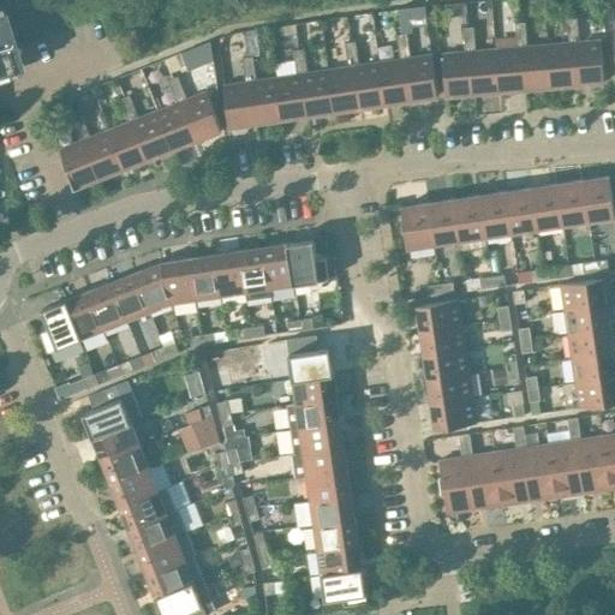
[(0,66),(21,60),(5,9),(0,10),(0,66)]
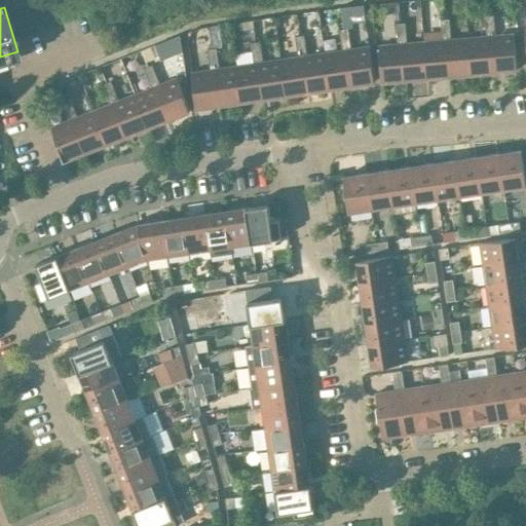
[(494,71),(490,15),(485,15),(487,36),(470,38),(473,73),(494,71)]
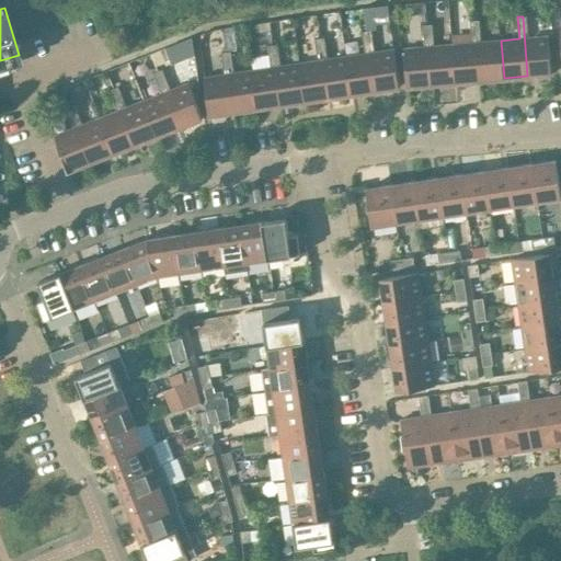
[(527,16),(523,16),(527,76),(552,73),(549,36),(528,38),(527,16)]
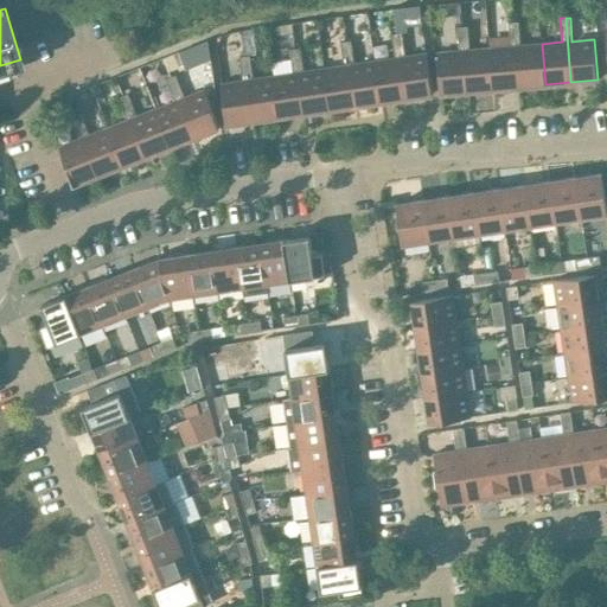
[(545,84),(542,44),(521,45),(519,21),(513,23),(519,87),(545,84)]
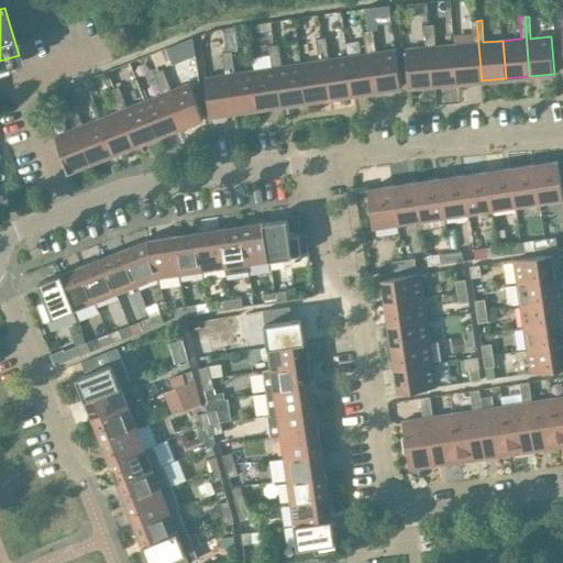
[(482,80),(476,21),(472,21),(474,43),(455,45),(459,83),(482,80)]
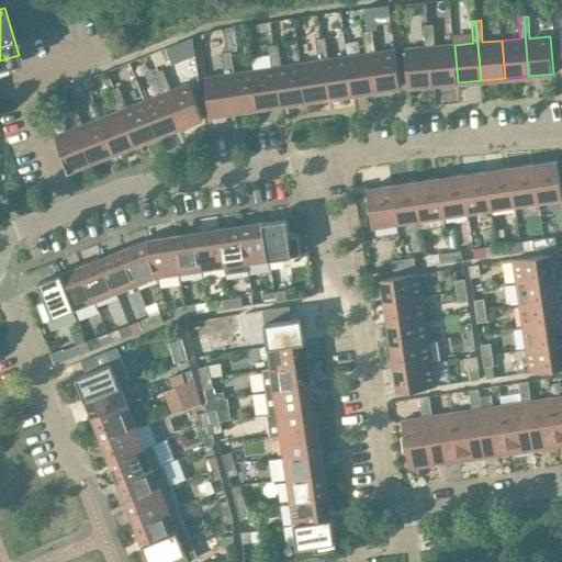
[(434,85),(428,24),(424,25),(426,47),(406,48),(408,87),(434,85)]
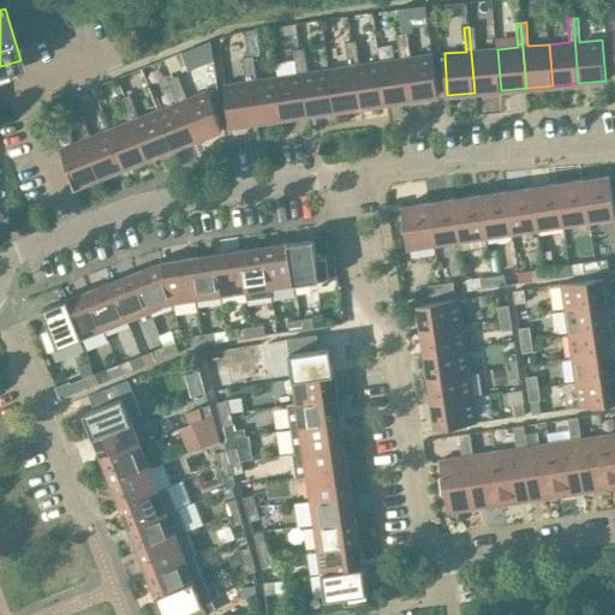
[(501,90),(497,49),(476,51),(475,27),(469,27),(475,93),(501,90)]
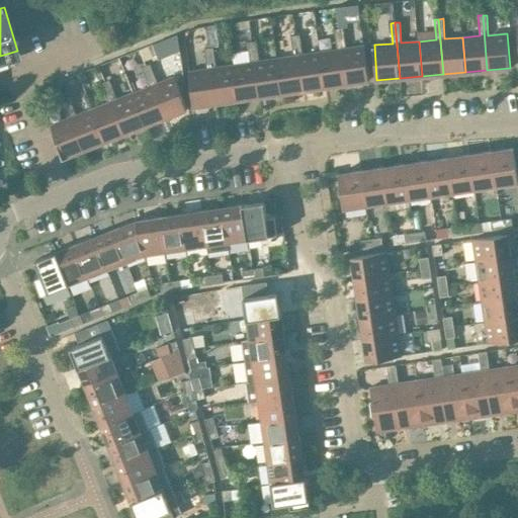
[(347,83),(339,28),(334,29),(337,50),(320,52),(325,86),(347,83)]
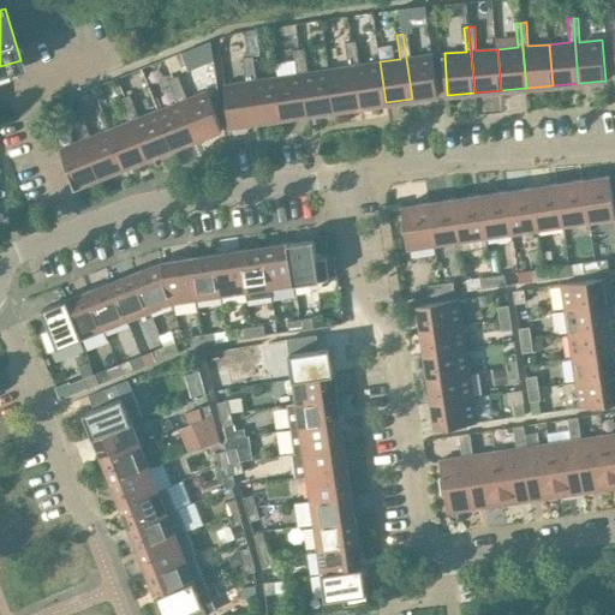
[(439,95),(433,54),(411,58),(407,34),(402,34),(412,99),(439,95)]
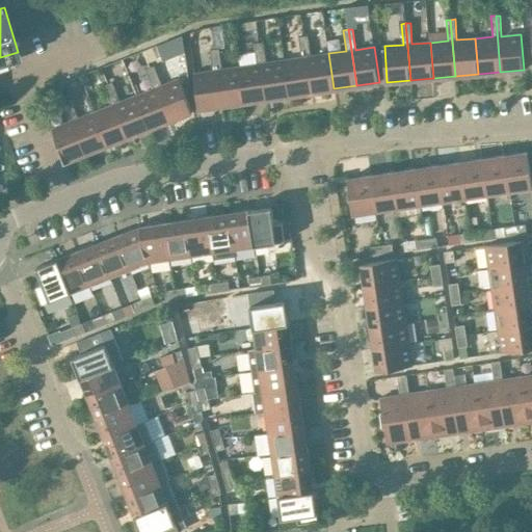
[(334,88),(328,53),(311,56),(308,35),(303,36),(312,92),(334,88)]
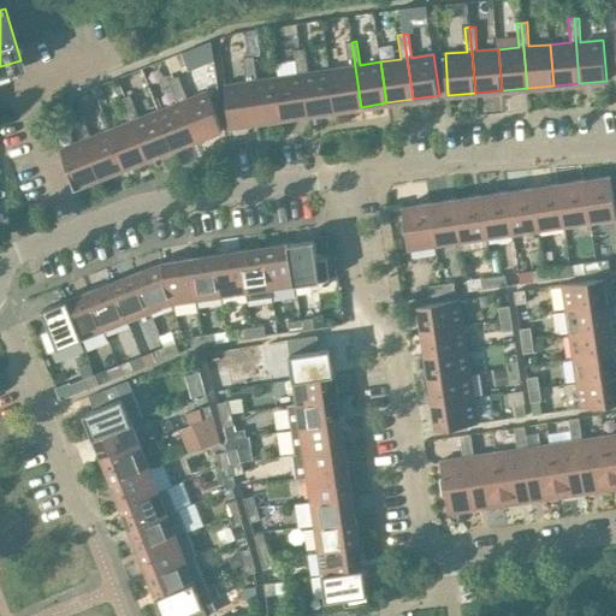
[(361,107),(351,42),(347,42),(350,66),(330,70),(336,111),(361,107)]
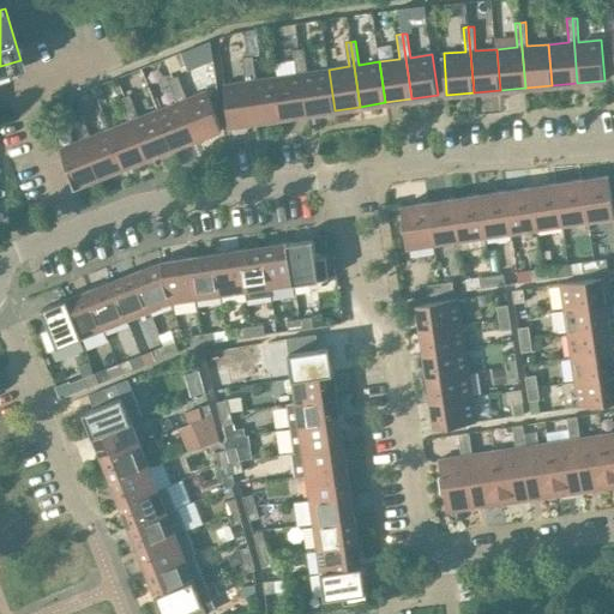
[(335,110),(329,70),(308,72),(305,48),(299,49),(308,114),(335,110)]
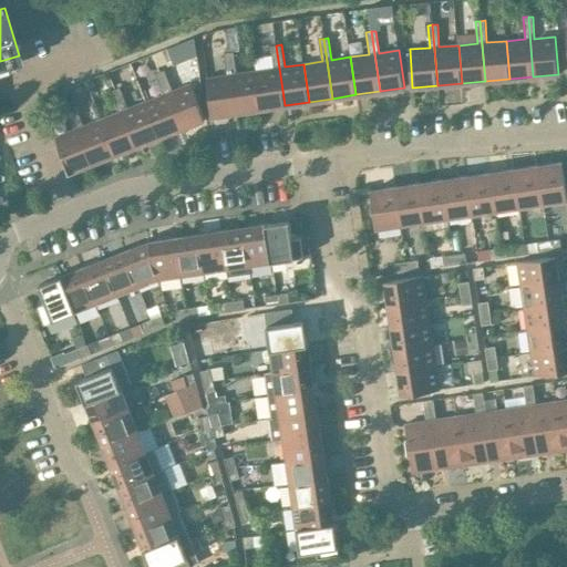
[(285,105),(276,45),(271,47),(275,69),(256,71),(261,109),(285,105)]
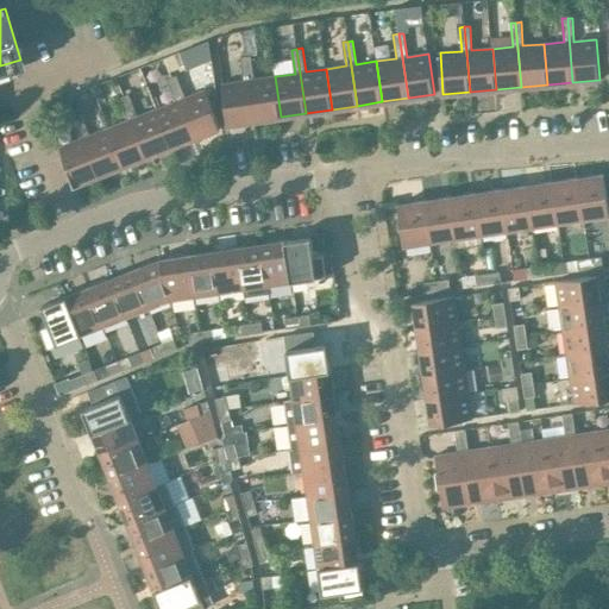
[(256,120),(246,56),(240,57),(244,81),(223,85),(228,125),(256,120)]
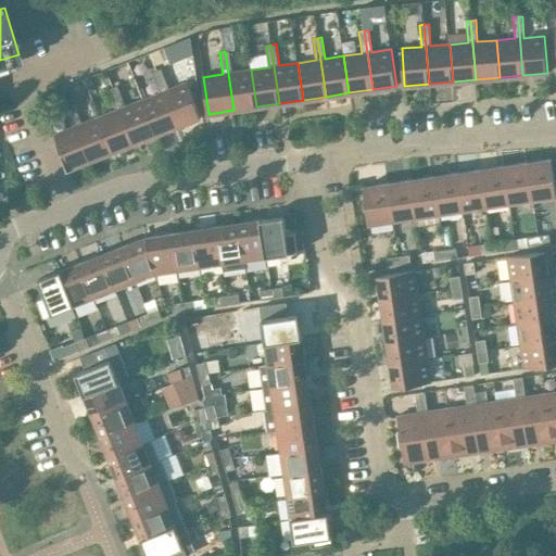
[(256,106),(251,70),(232,73),(229,51),(225,51),(234,110),(256,106)]
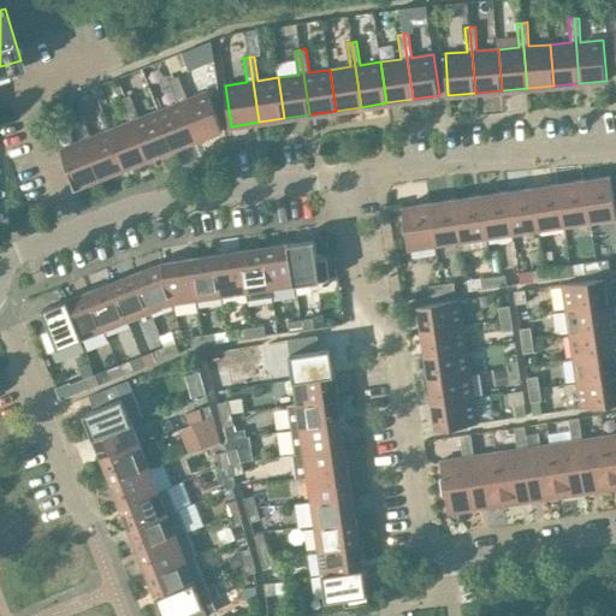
[(179,77),(175,78),(199,140),(223,130),(208,92),(188,100),(179,77)]
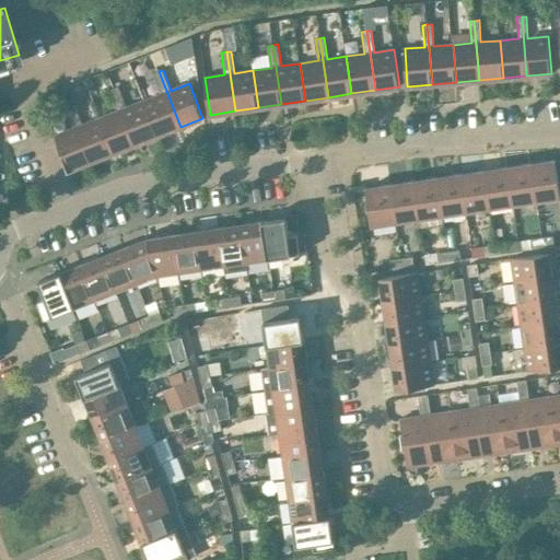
[(181,127),(159,71),(154,73),(161,94),(144,101),(158,136),(181,127)]
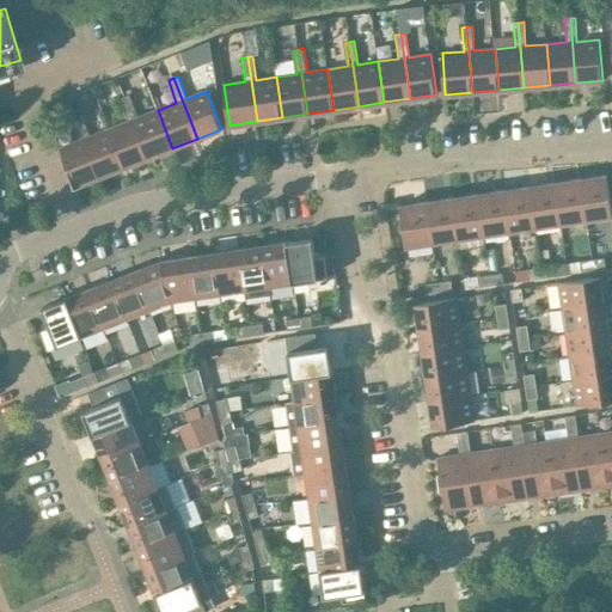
[(172,148),(158,110),(139,117),(129,95),(124,97),(148,158),(172,148)]
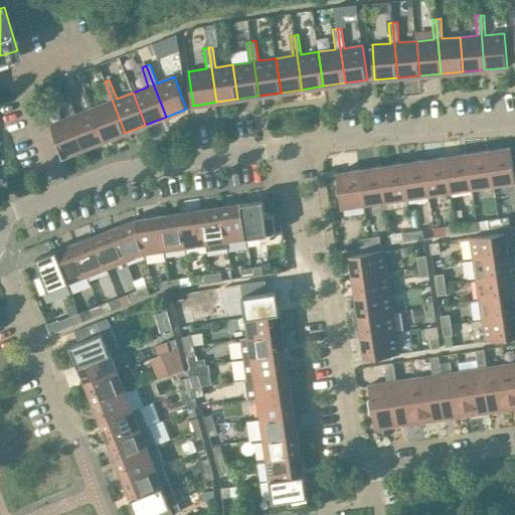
[(125,133),(105,81),(101,83),(109,102),(93,108),(105,140),(125,133)]
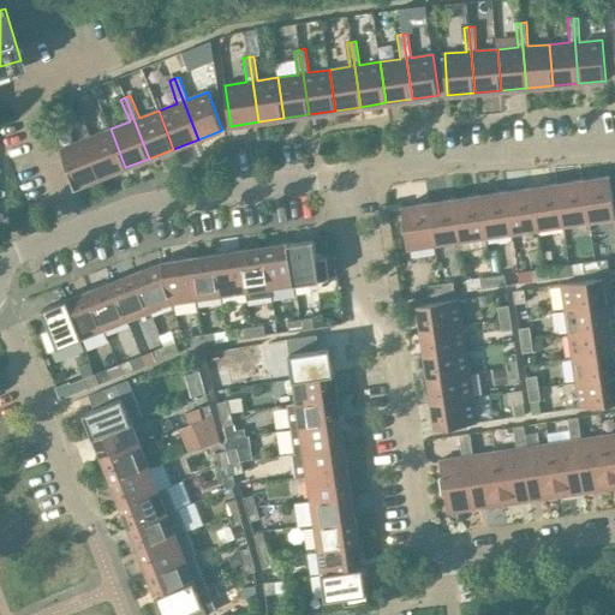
[(125,167),(111,129),(91,137),(82,114),(77,117),(101,177),(125,167)]
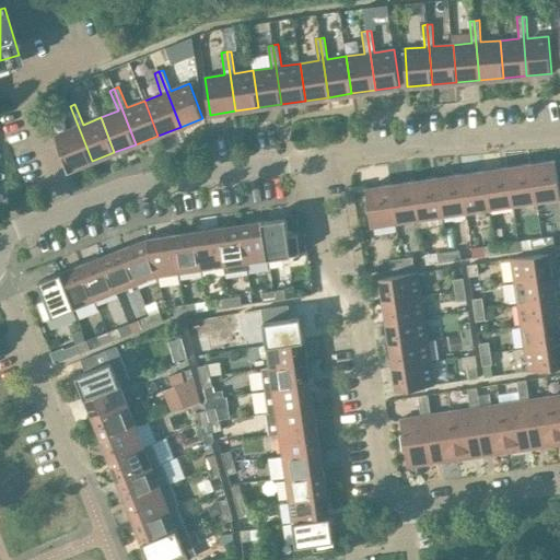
[(92,161),(70,106),(66,108),(74,128),(56,136),(69,171),(92,161)]
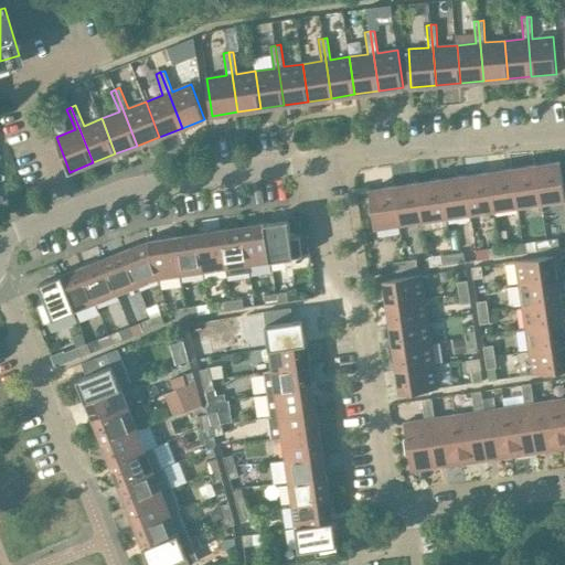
[(564,194),(560,161),(536,164),(543,203),(564,200),(564,194)]
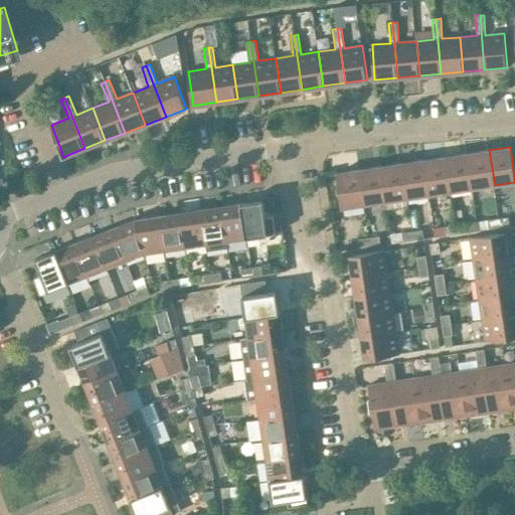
[(495,185),(489,150),(470,153),(475,188),(495,185)]
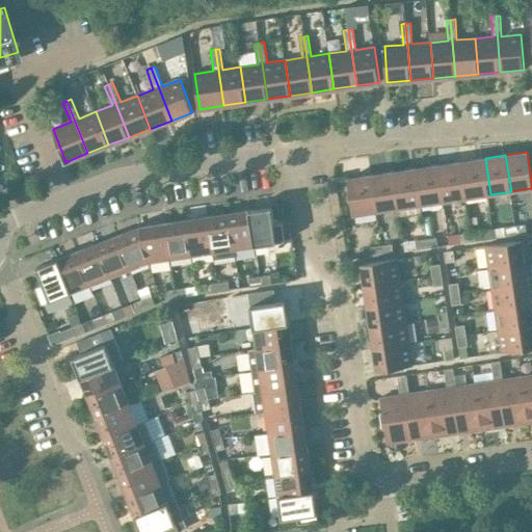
[(490,194),(485,158),(462,161),(468,197),(490,194)]
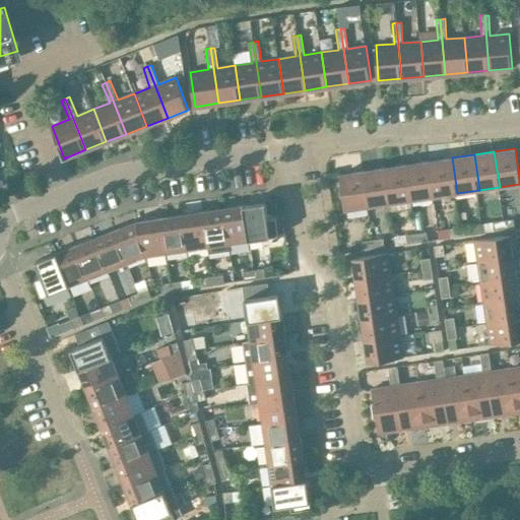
[(457,193),(452,157),(428,161),(433,197),(457,193)]
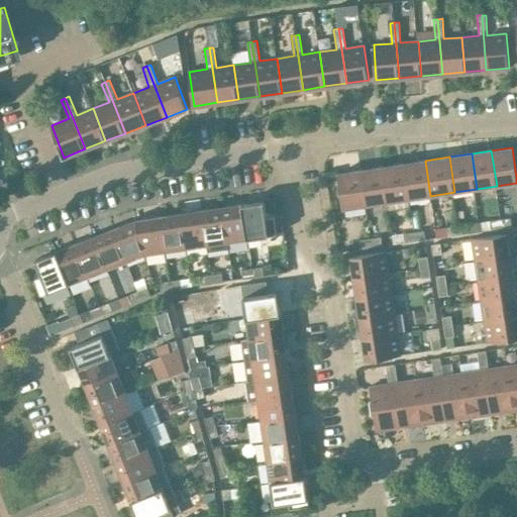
[(430,196),(425,161),(405,164),(410,199),(430,196)]
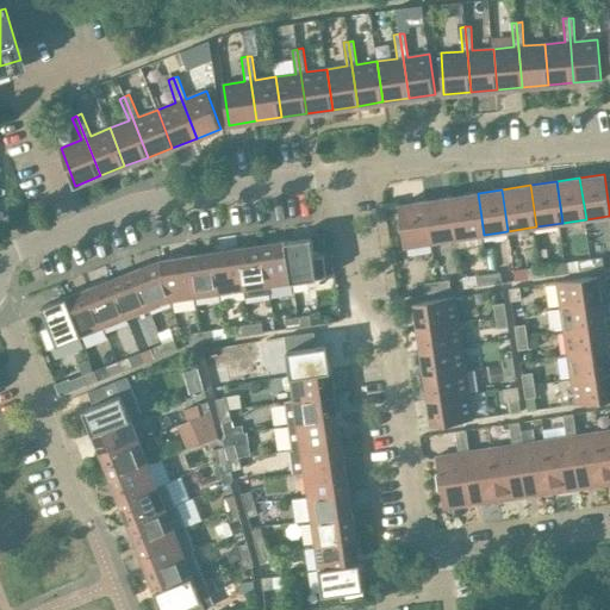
[(484,235),(478,193),(452,197),(458,238),(484,235)]
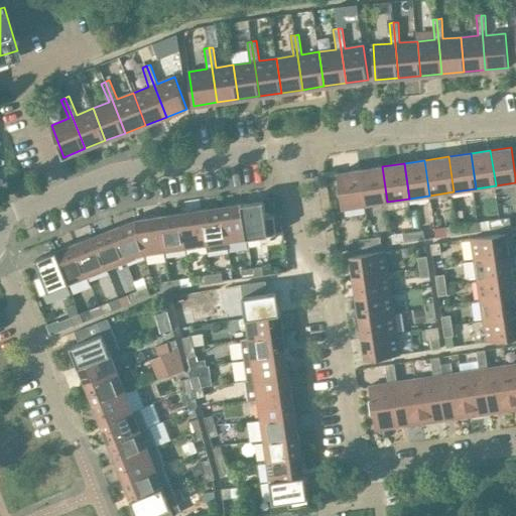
[(387,202),(382,166),(361,169),(366,205),(387,202)]
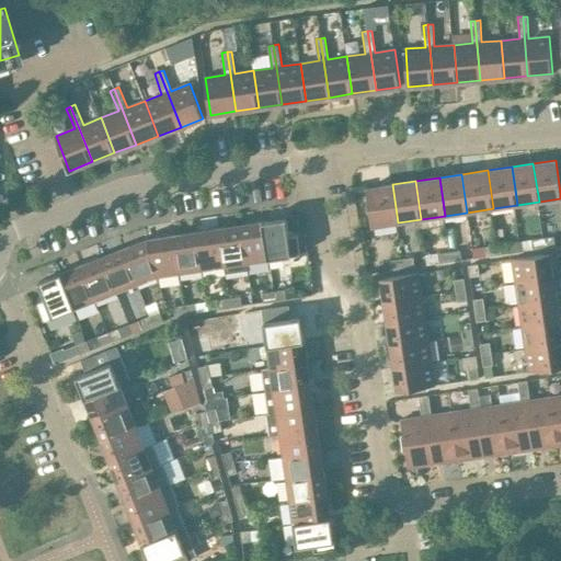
[(398,222),(392,184),(367,189),(373,227),(398,222)]
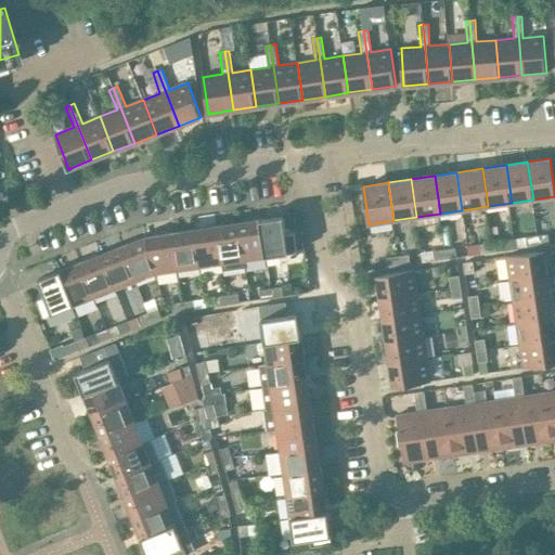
[(283,216),(260,219),(266,256),(280,254),(281,261),(292,259),(291,253),(297,252),(295,232),(286,234),(283,216)]
